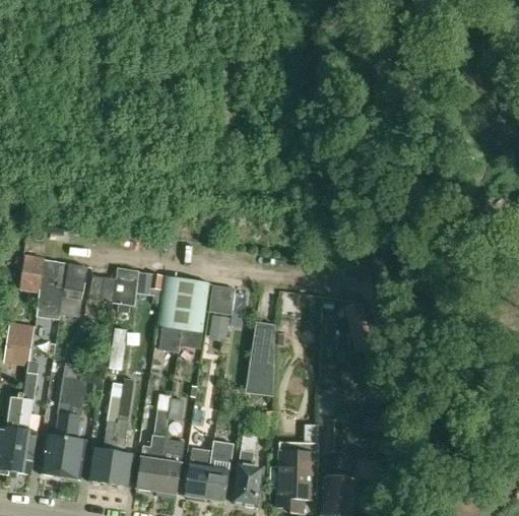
[(17,287),(39,291),(43,257),(14,253),(10,283),(18,284),(17,287)]
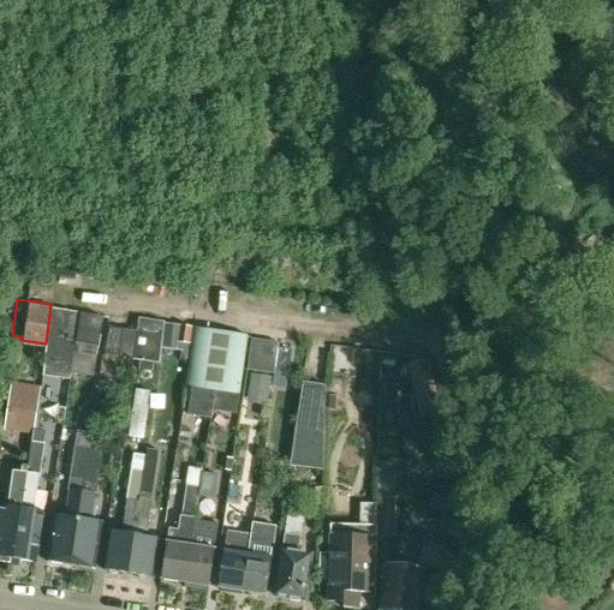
[(72,351),(78,308),(51,304),(46,344),(42,370),(69,374),(72,351)]
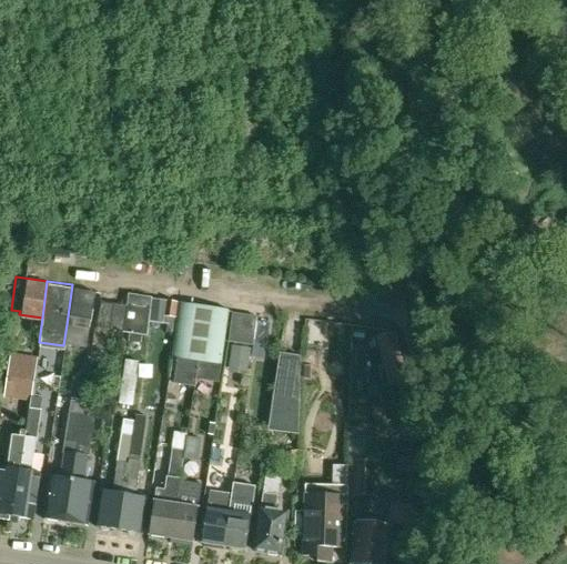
[(72,284),(69,312),(91,315),(94,288),(72,284)]
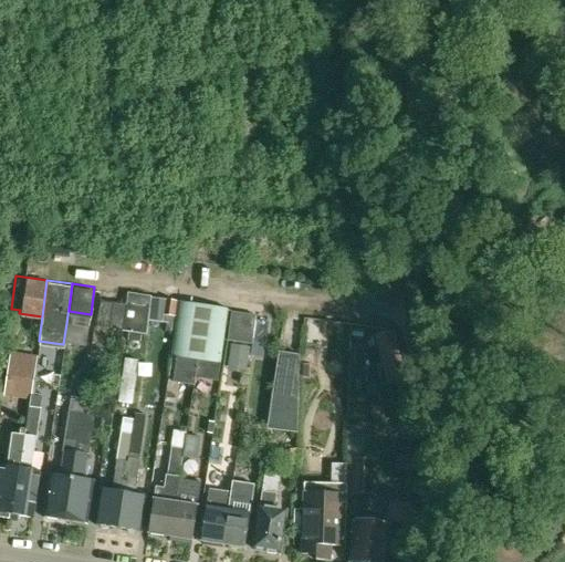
[(126,291),(125,300),(121,328),(145,331),(147,316),(149,294),(126,291)]
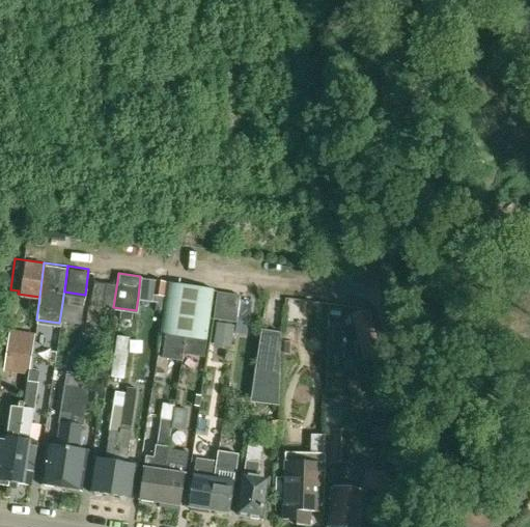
[(165,279),(140,276),(138,297),(150,299),(151,293),(163,295),(165,279)]
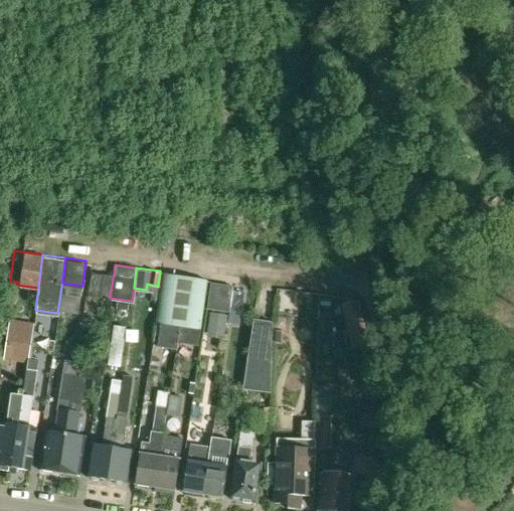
[(87,295),(110,298),(114,273),(90,270),(87,295)]
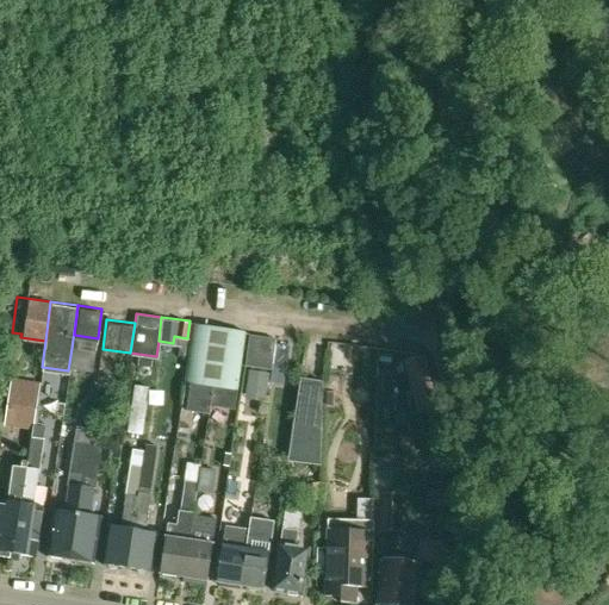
[(188,380),(212,384),(221,326),(194,322),(186,380),(188,380)]
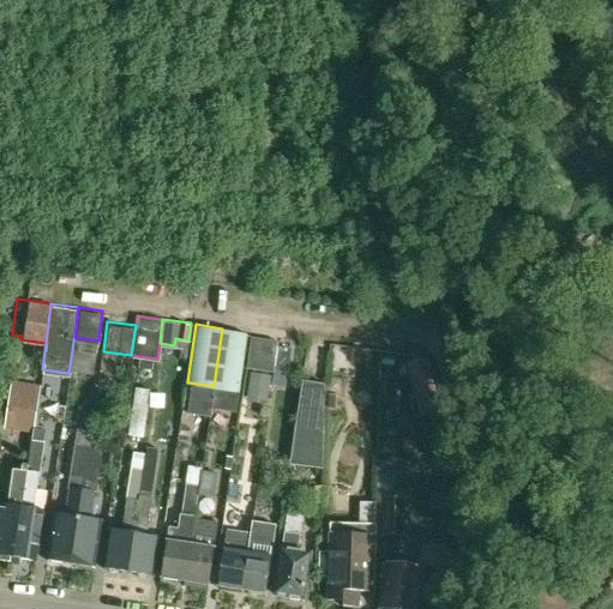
[(222,329),(214,386),(240,391),(248,332),(222,329)]
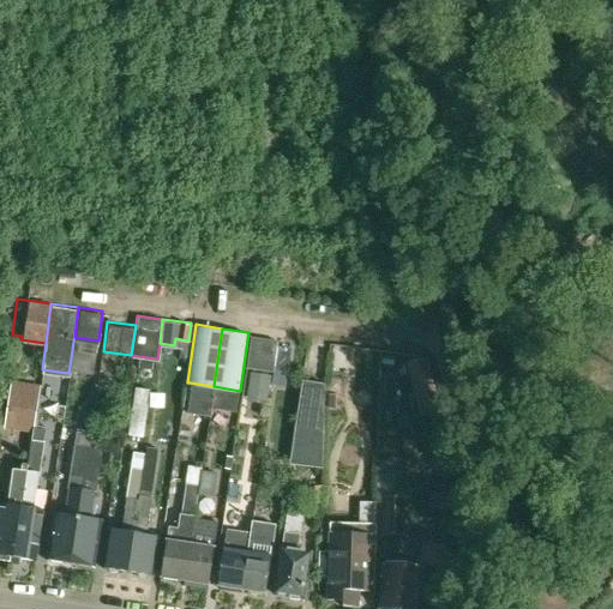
[(245,365),(272,369),(277,338),(250,333),(245,365)]
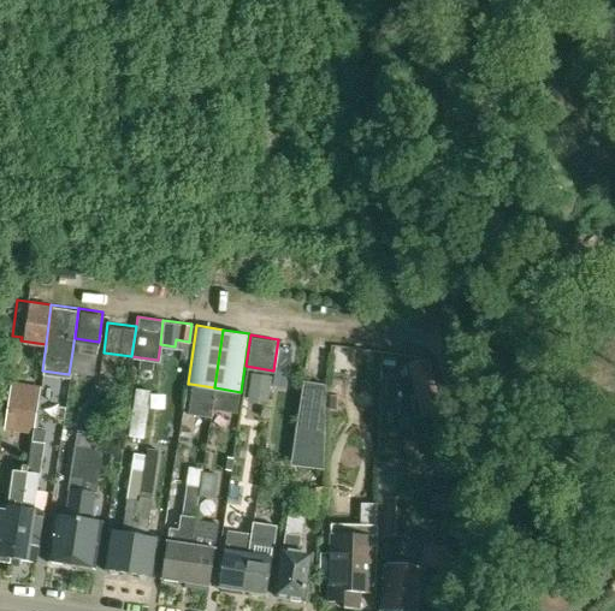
[(424,415),(442,409),(427,359),(409,363),(424,415)]
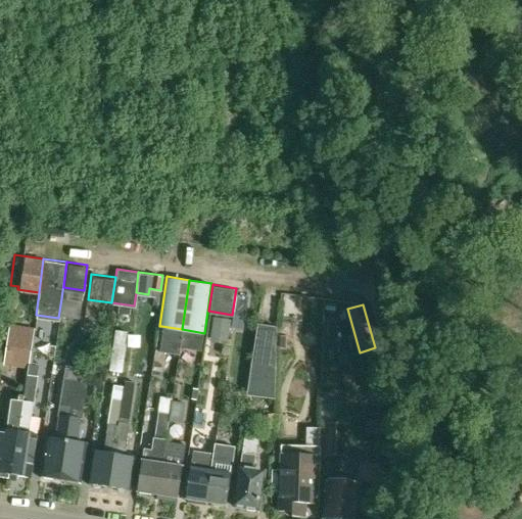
[(8,323),(3,362),(27,366),(33,326),(8,323)]
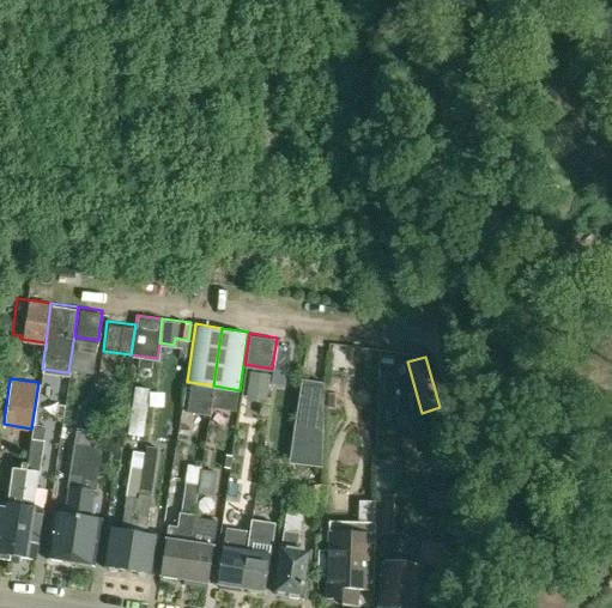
[(301,378),(289,458),(321,463),(325,382),(301,378)]
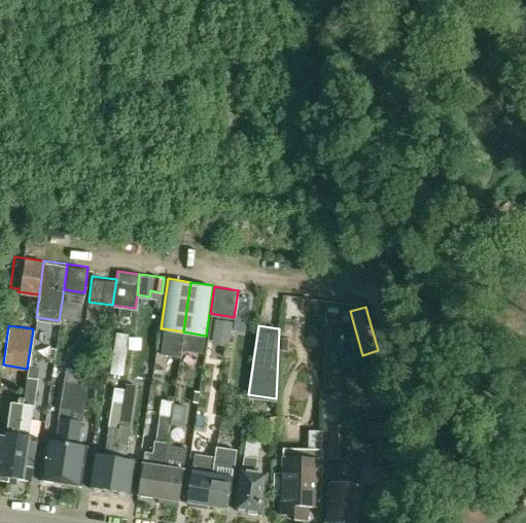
[(183,332),(163,328),(160,352),(179,355),(180,352),(183,332)]
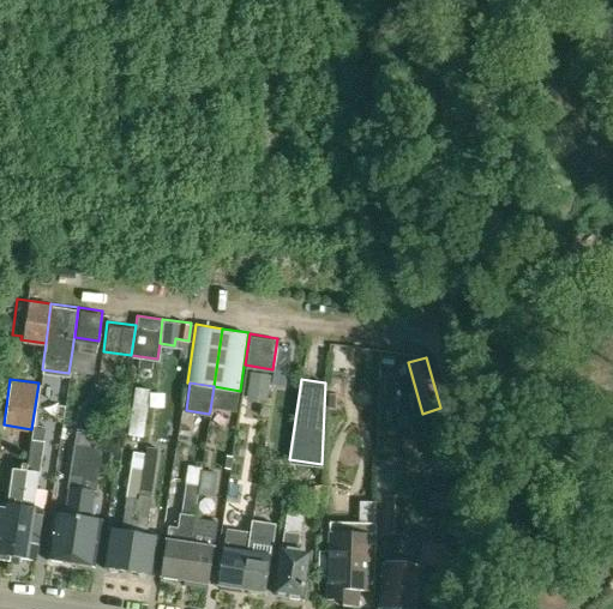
[(88,444),(70,560),(94,564),(101,518),(89,517),(94,489),(102,436),(90,434),(88,444)]
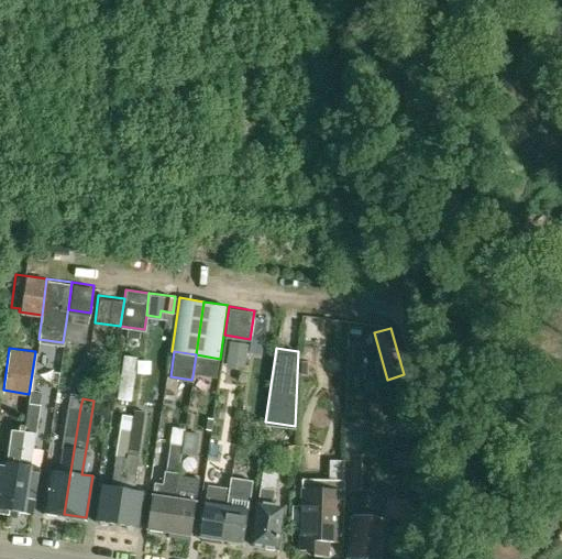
[(381,398),(370,398),(370,412),(381,412),(381,398)]
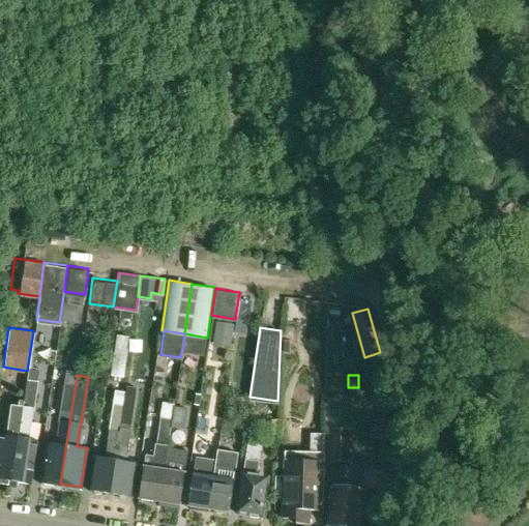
[(27,438),(32,408),(36,380),(27,379),(23,407),(11,479),(30,481),(36,439),(27,438)]
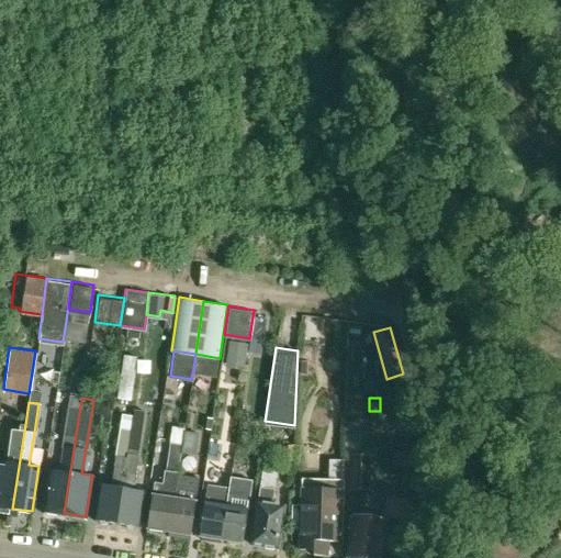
[(48,468),(42,510),(64,513),(80,406),(67,404),(60,445),(62,445),(58,469),(48,468)]
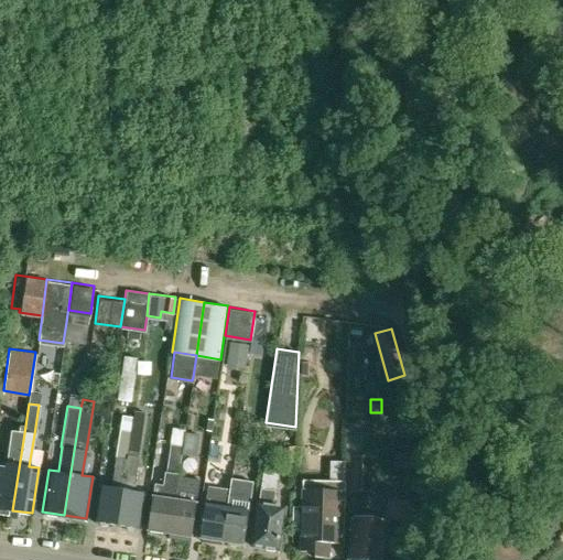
[(133,415),(117,524),(125,525),(127,528),(131,528),(136,526),(139,527),(143,492),(133,491),(145,410),(134,408),(133,415)]
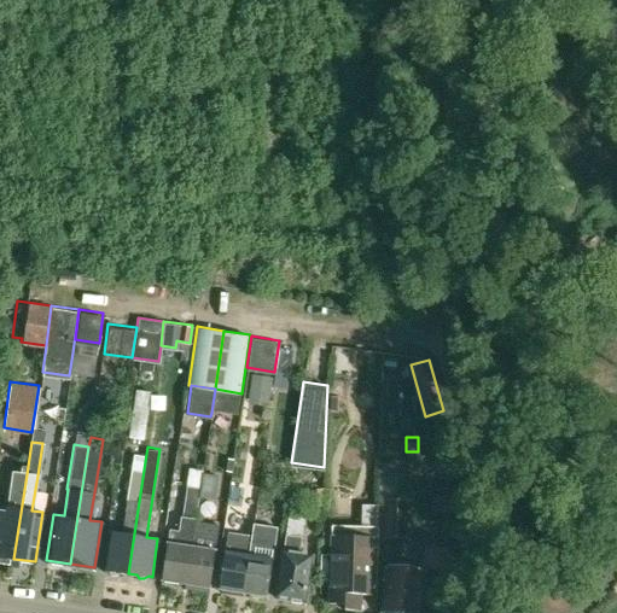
[(118,572),(128,573),(146,454),(134,451),(122,533),(110,531),(104,570),(106,570),(109,573),(115,573),(118,572)]
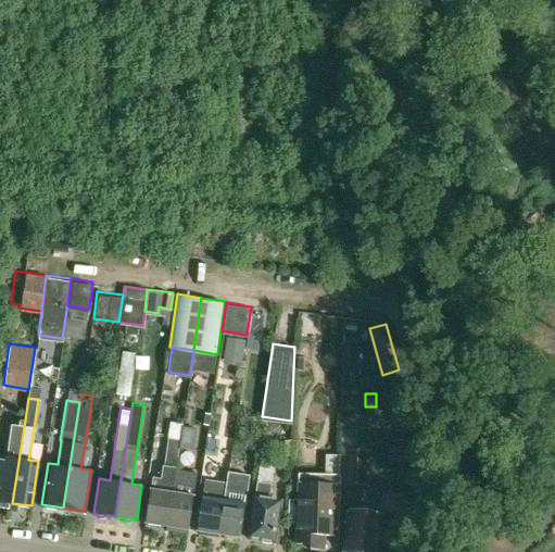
[(180,438),(179,446),(183,446),(190,447),(193,425),(183,424),(181,427),(180,438)]
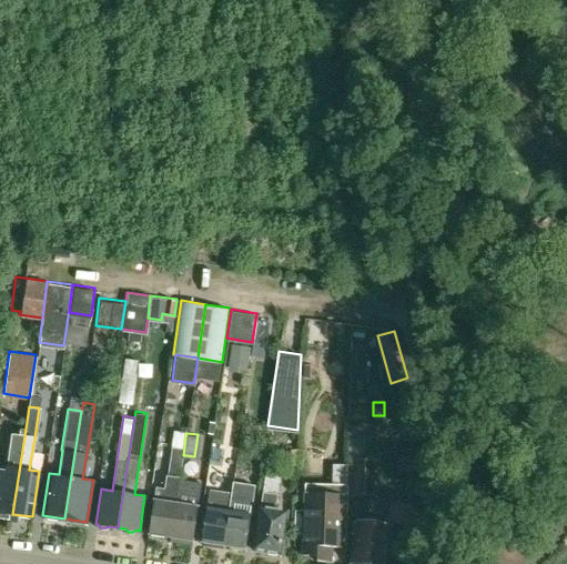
[(347,433),(346,464),(346,492),(375,493),(376,433),(347,433)]
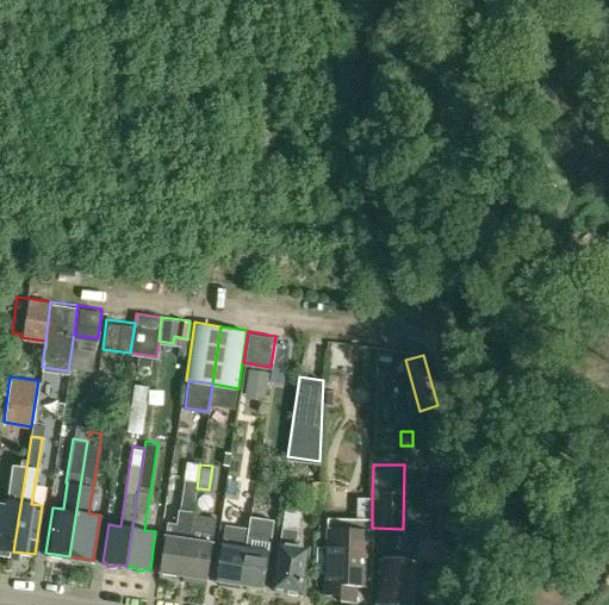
[(10,550),(13,552),(26,468),(14,466),(10,500),(0,498),(0,553),(10,555),(10,550)]
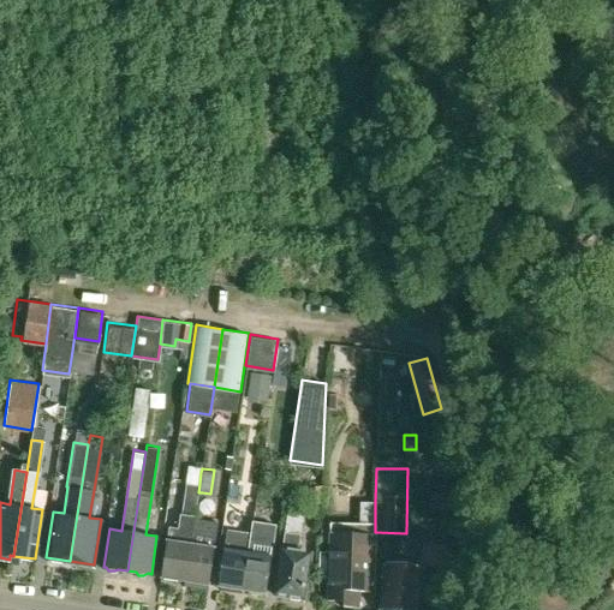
[(435,478),(435,484),(440,489),(446,489),(451,485),(451,478),(447,474),(440,473),(435,478)]
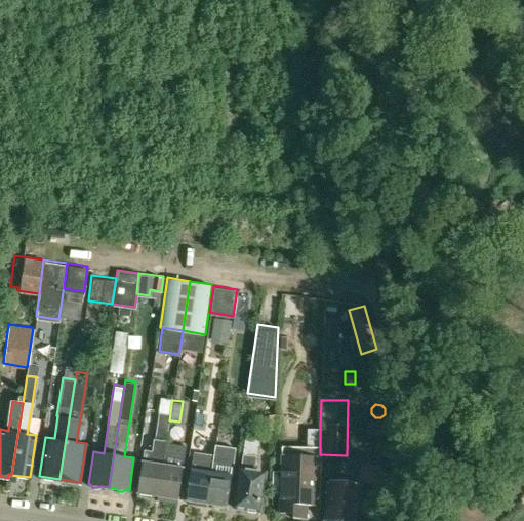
[(142,461),(136,492),(139,492),(143,494),(148,495),(150,494),(157,495),(165,441),(169,421),(170,413),(158,411),(154,437),(153,437),(151,449),(144,448),(142,461)]
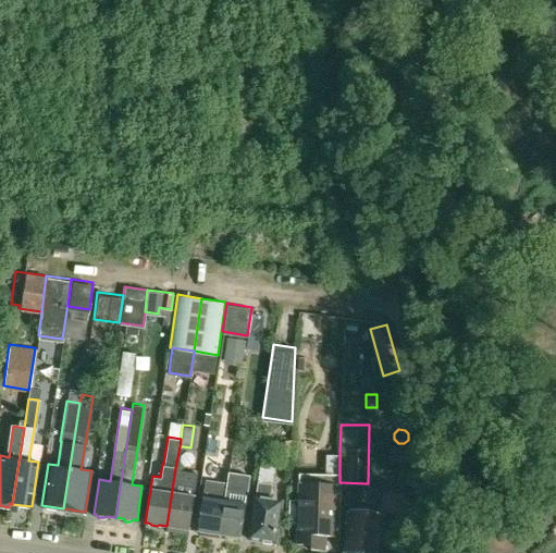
[(289,498),(288,521),(297,521),(296,542),(310,542),(310,548),(324,549),(325,535),(338,535),(338,507),(338,500),(340,482),(340,455),(324,454),(323,472),(323,478),(308,478),(296,477),(296,499),(289,498)]
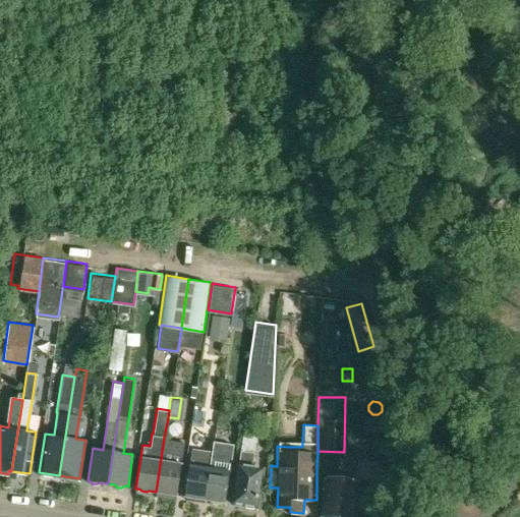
[(250,467),(254,443),(255,434),(242,432),(232,503),(243,504),(245,507),(251,507),(253,506),(255,506),(258,487),(256,487),(260,468),(250,467)]
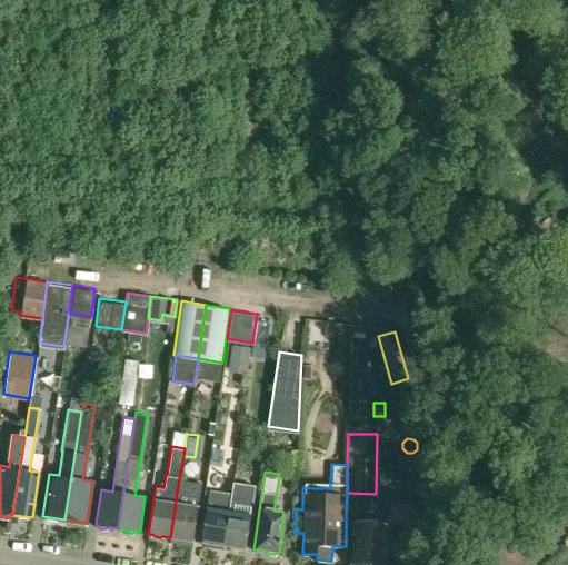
[(201,482),(179,478),(170,537),(177,538),(179,541),(186,542),(188,539),(192,541),(201,482)]
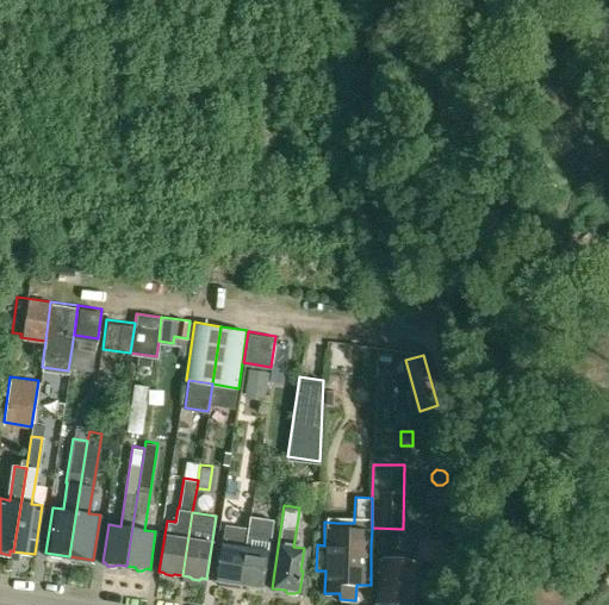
[(244,548),(240,584),(247,585),(249,587),(255,588),(259,586),(262,587),(273,518),(249,515),(248,526),(244,548)]
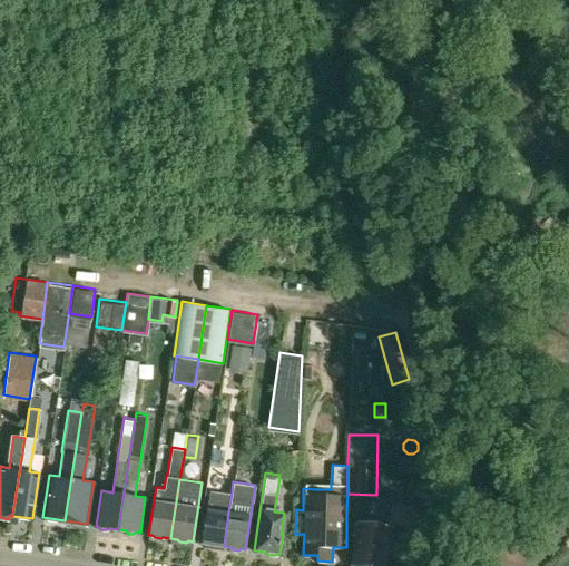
[(206,509),(202,543),(204,544),(206,546),(213,546),(215,545),(224,546),(228,513),(232,493),(209,489),(206,509)]
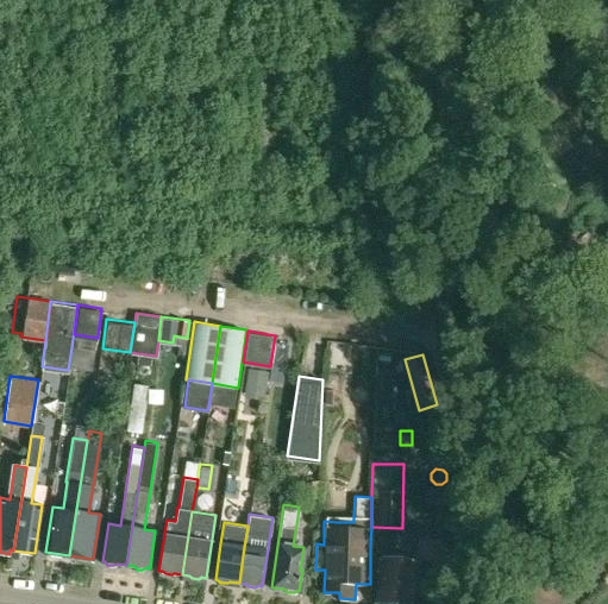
[(419,534),(417,555),(437,558),(439,536),(419,534)]
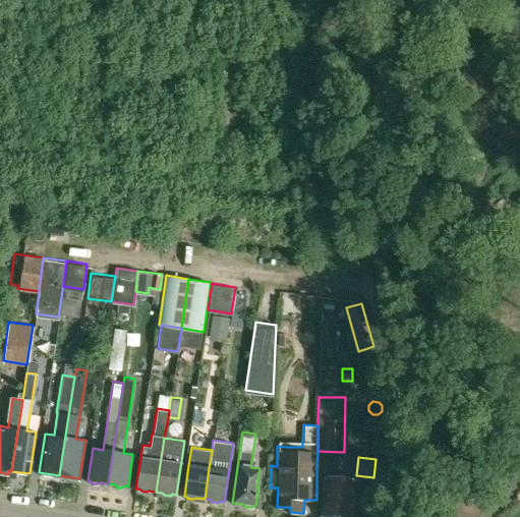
[(355,501),(358,480),(328,475),(323,514),(326,514),(326,516),(337,516),(338,516),(346,516),(349,516),(352,501),(355,501)]
